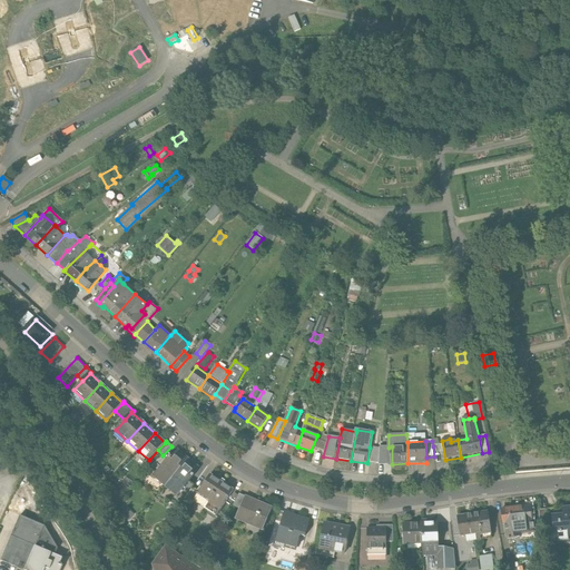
[(380,464),(392,464),(392,446),(389,448),(380,448),(380,449),(380,464)]
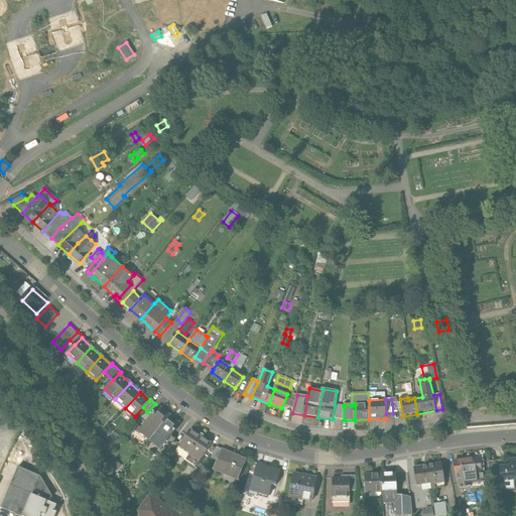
[(344,406),(335,405),(333,418),(344,420),(344,406)]
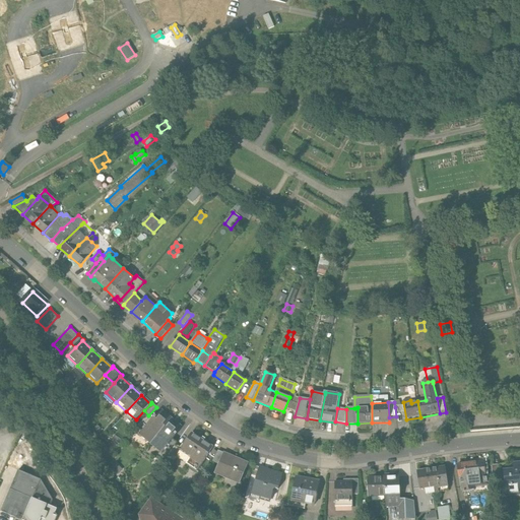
[(140,435),(151,444),(172,418),(161,409),(140,435)]
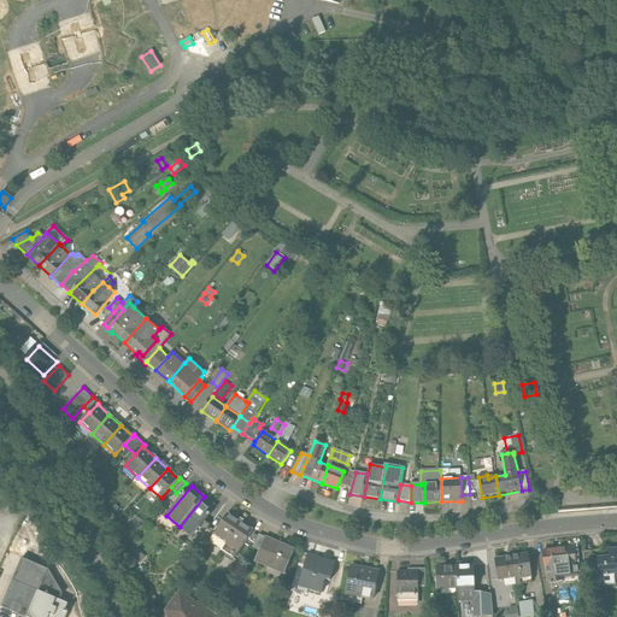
[(216,506),(204,497),(180,527),(191,536),(216,506)]
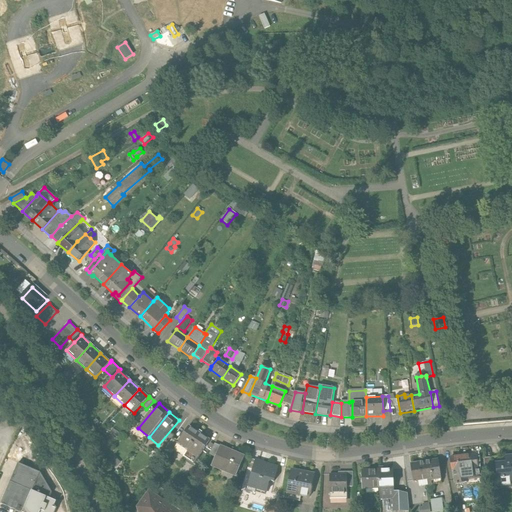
[(178,444),(198,458),(210,440),(190,426),(178,444)]
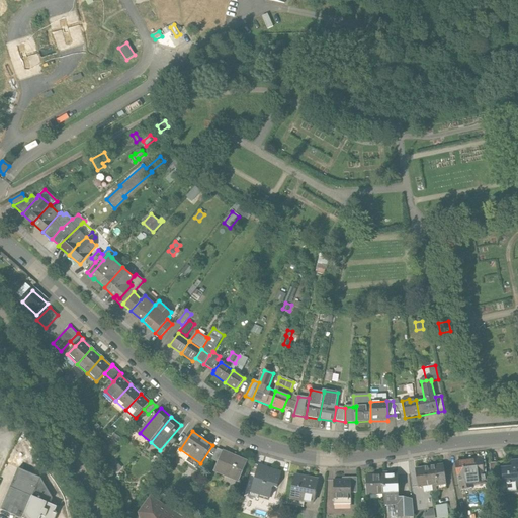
[(212,460),(219,463),(224,451),(218,448),(217,451),(213,457),(212,460)]
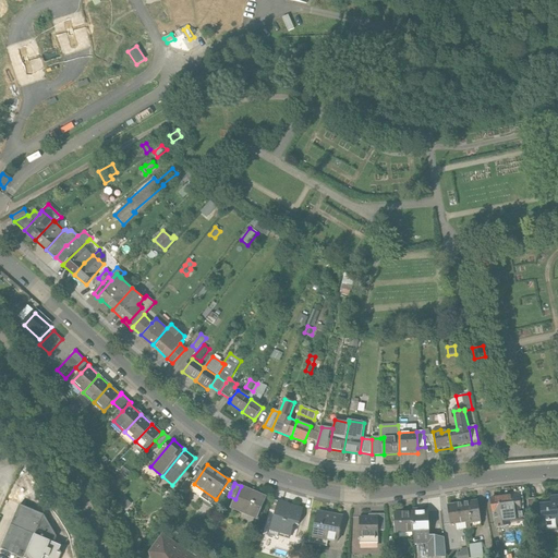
[(267,497),(241,486),(235,499),(231,508),(257,519),(267,497)]
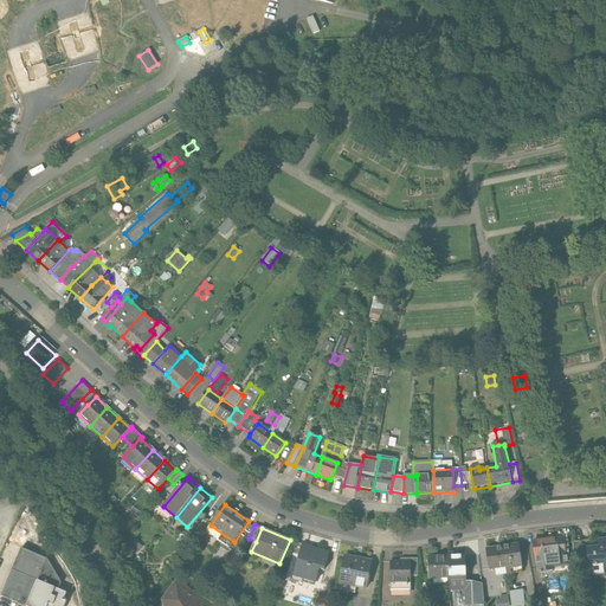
[(535,541),(539,573),(555,571),(554,565),(568,563),(565,537),(535,541)]
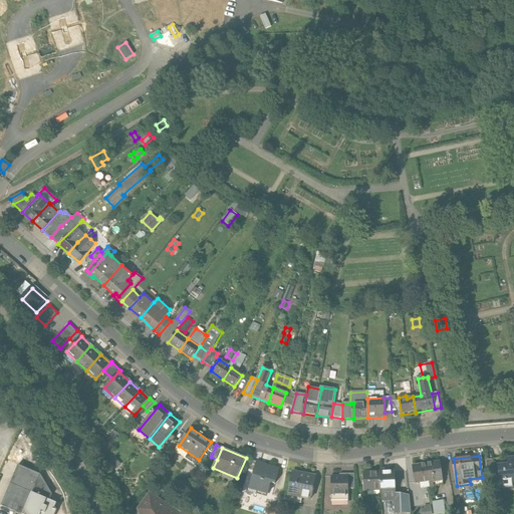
[(509,466),(498,467),(499,475),(501,491),(513,489),(513,457),(508,459),(509,466)]
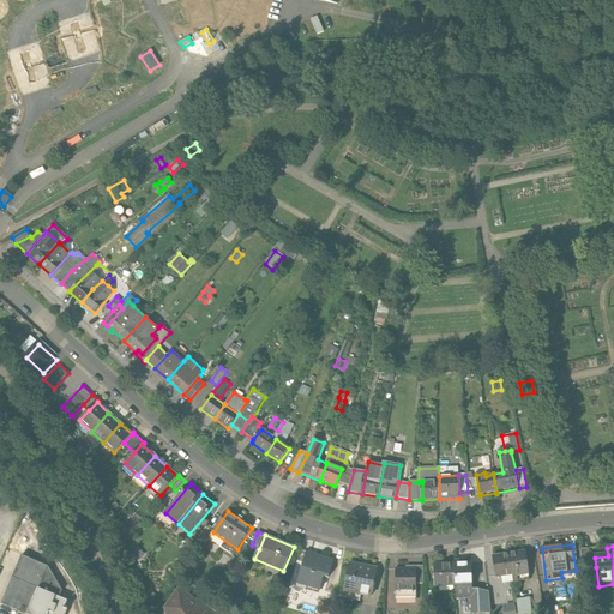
[(584,569),(596,567),(595,558),(591,558),(590,549),(582,551),(584,569)]
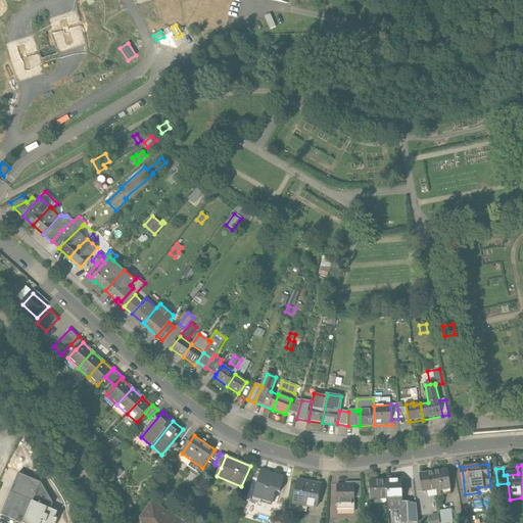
[(262,470),(253,497),(273,503),(276,491),(280,492),(285,477),(262,470)]
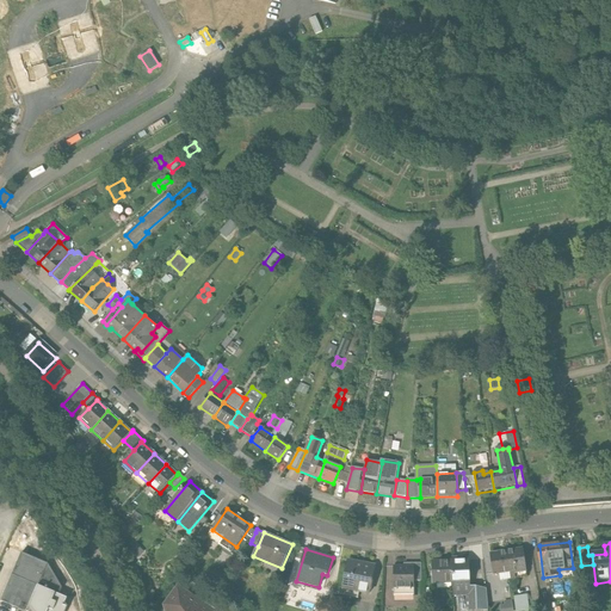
[(523,549),(506,553),(510,572),(516,571),(516,573),(526,571),(523,549)]
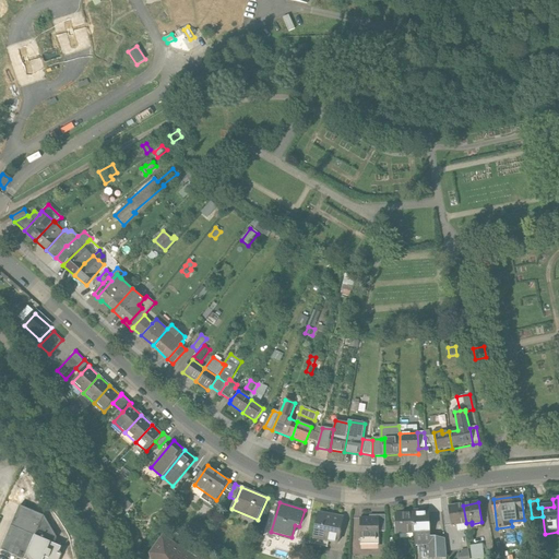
[(0,550),(21,558),(24,558),(35,536),(54,544),(56,538),(44,516),(20,506),(0,550)]
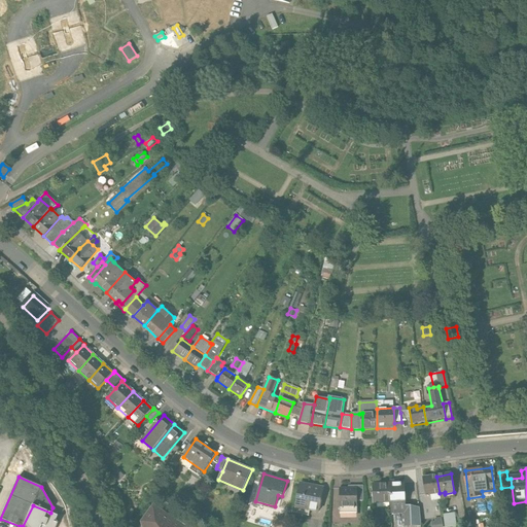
[(425,495),(440,493),(436,477),(422,479),(425,495)]
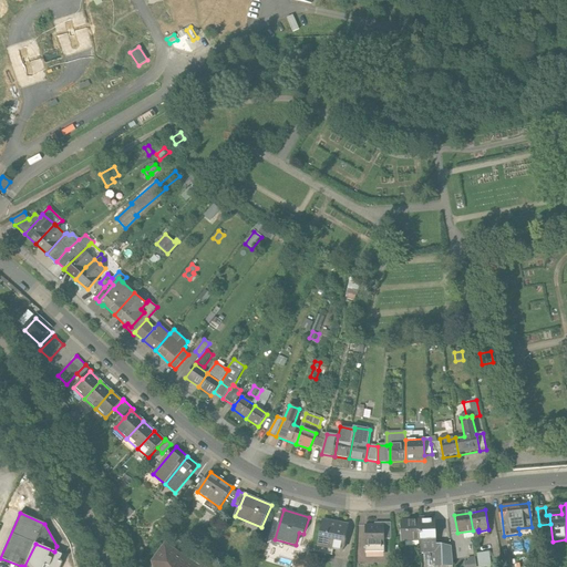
[(420,519),(420,522),(421,540),(421,553),(436,552),(435,518),(420,519)]
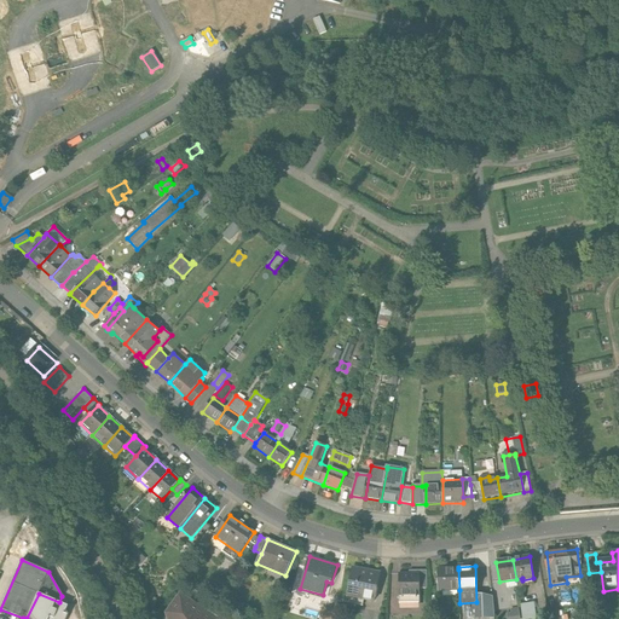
[(375,601),(381,573),(353,567),(347,595),(375,601)]
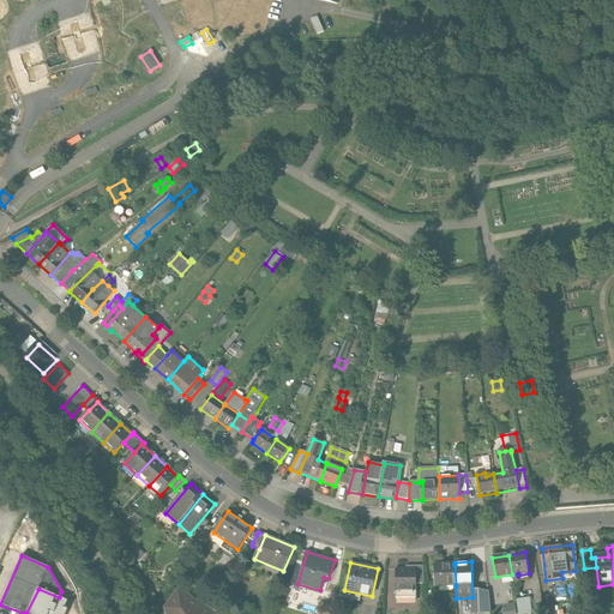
[(434,587),(456,585),(455,565),(434,566),(434,587)]
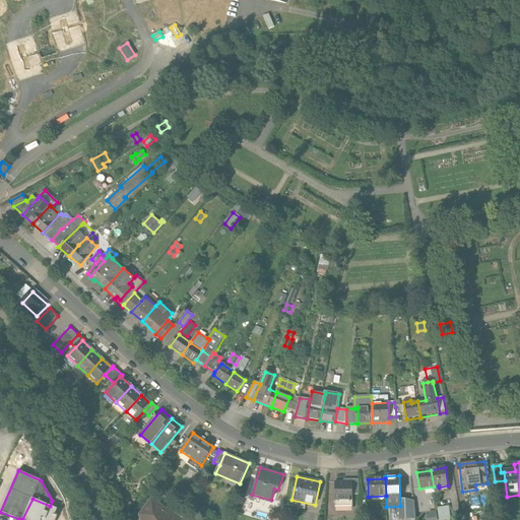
[(344,480),(344,483),(353,483),(353,495),(360,495),(360,480),(344,480)]
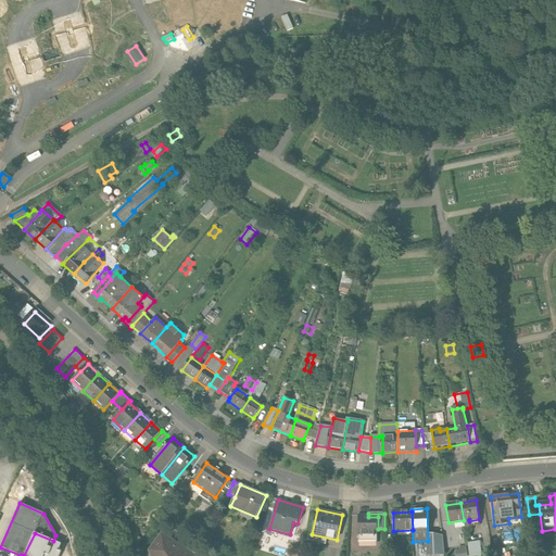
[(368,517),(358,517),(358,542),(378,542),(378,529),(378,517),(368,517)]
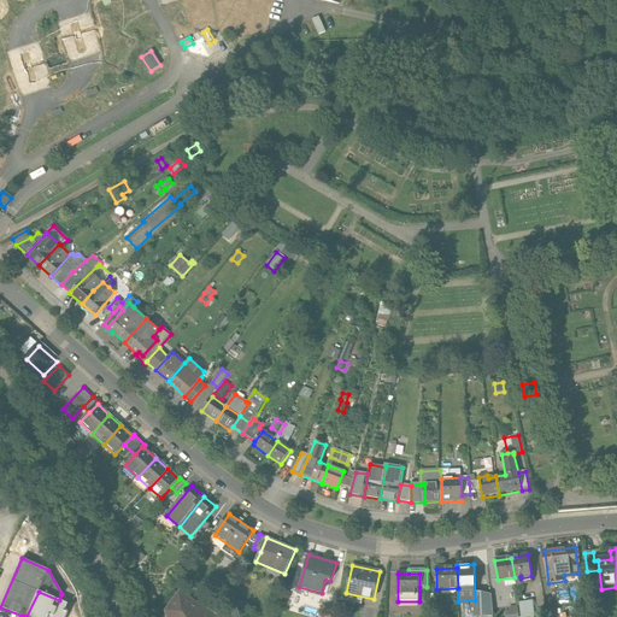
[(66,604),(59,600),(39,592),(27,616),(65,616),(68,612),(64,610),(66,604)]
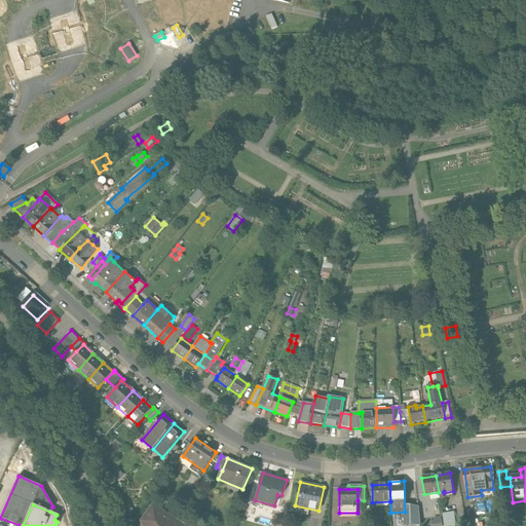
[(184,525),(153,504),(140,522),(141,525),(184,525)]
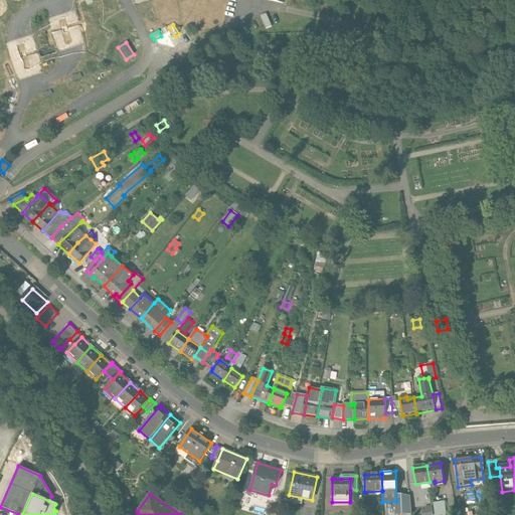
[(398,502),(398,513),(410,513),(410,501),(398,502)]
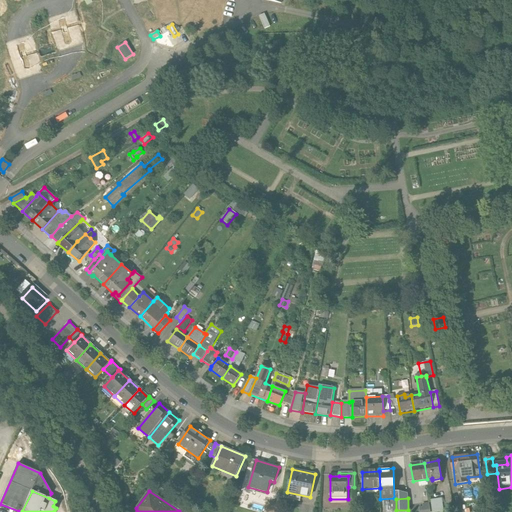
[(442,499),(431,500),(432,511),(443,511),(444,511),(442,499)]
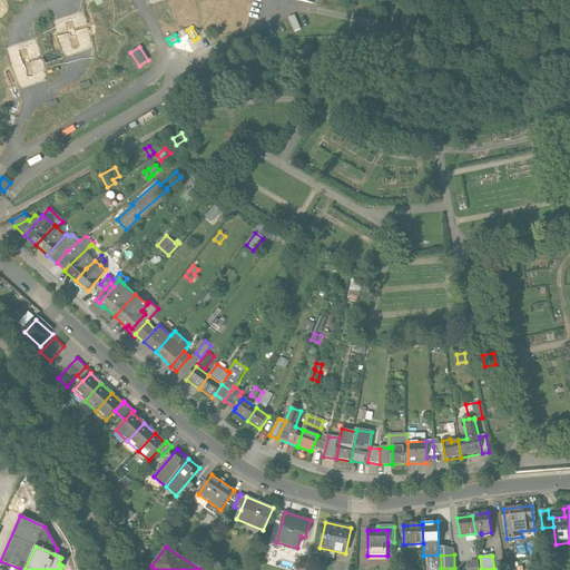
[(479,569),(478,560),(470,561),(471,564),(468,566),(468,569),(479,569)]
